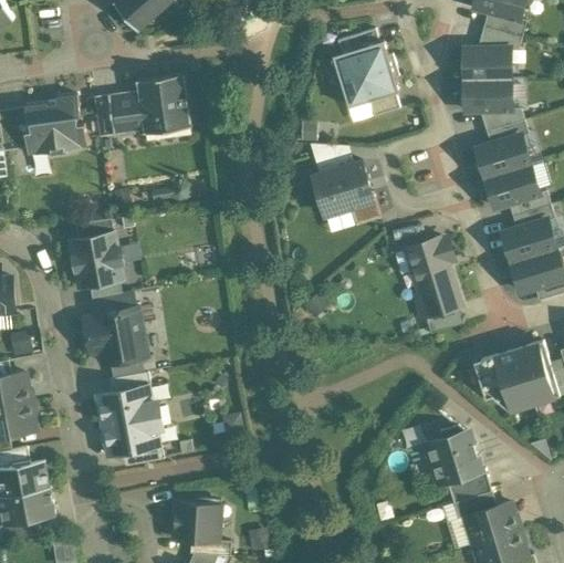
[(0,0),(0,28),(13,20),(0,0)]
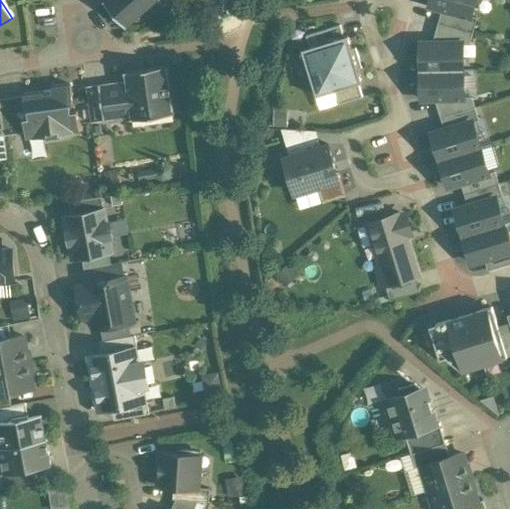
[(158,0),(105,0),(102,3),(101,4),(124,30),(125,29),(157,0),(158,1),(158,0)]
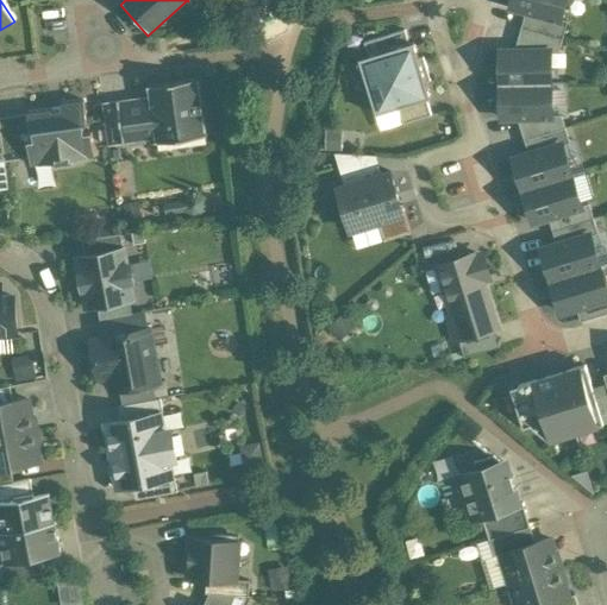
[(563,0),(511,0),(508,10),(524,14),(557,23),(557,21),(563,0)]
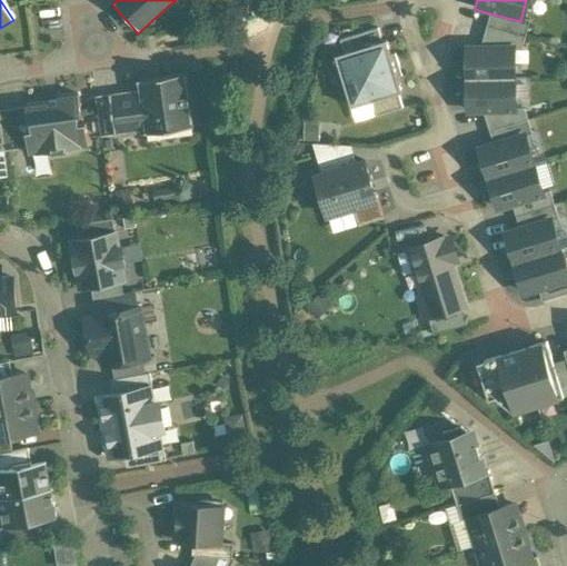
[(520,21),(489,13),(485,29),(524,39),(528,22),(520,20),(520,21)]
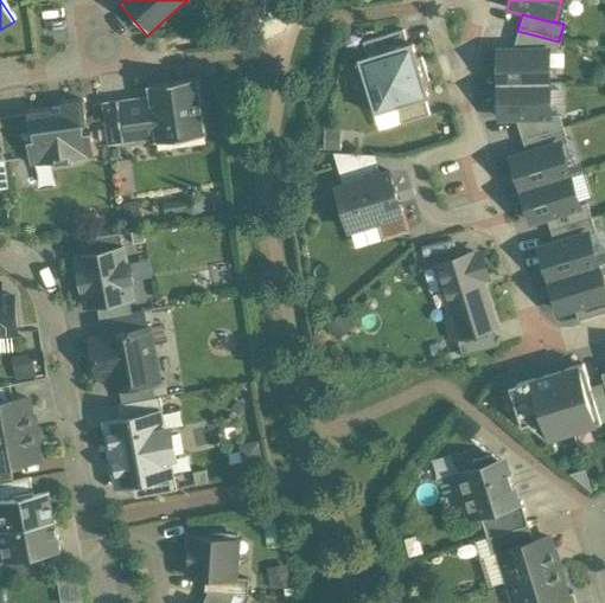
[(559,42),(517,31),(511,53),(547,53),(547,55),(556,53),(559,42)]
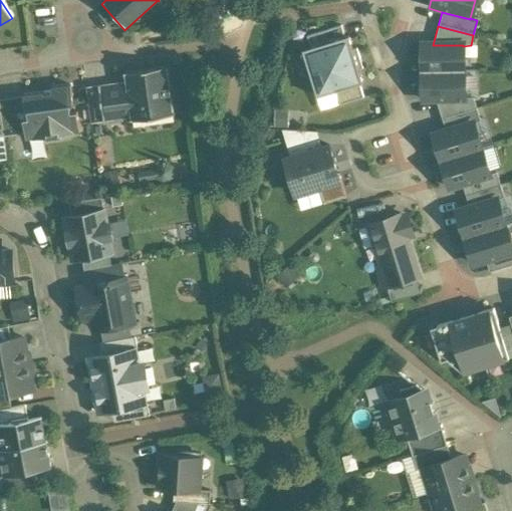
[(340,27),(305,38),(309,50),(343,39),(340,27)]
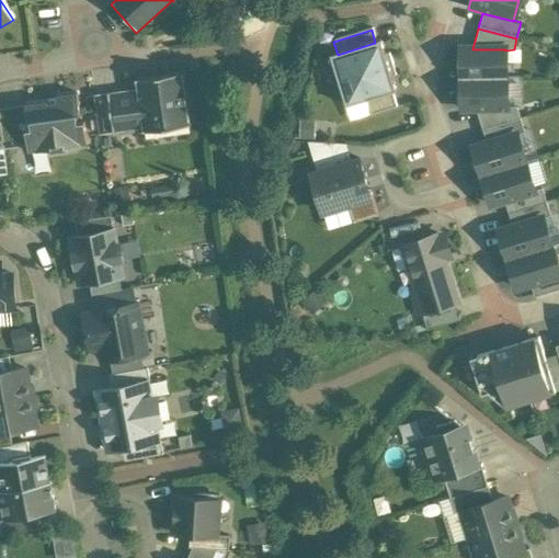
[(338,55),(329,57),(344,109),(365,102),(391,94),(395,93),(390,78),(384,56),(379,42),(375,43),(338,55)]
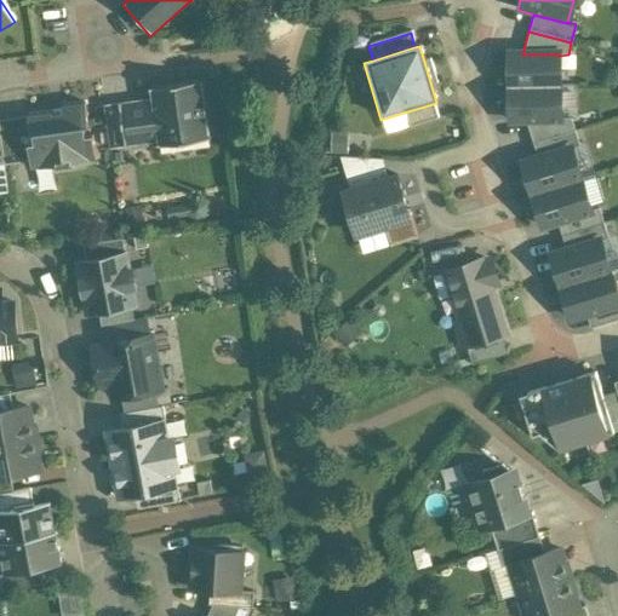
[(508,55),(508,88),(559,88),(559,56),(559,55),(522,55),(508,55)]
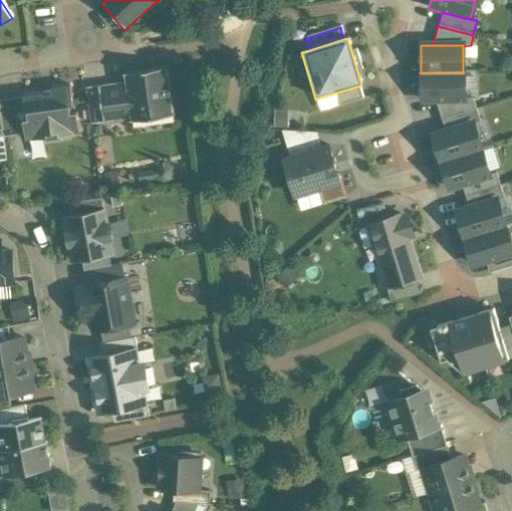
[(361,70),(355,50),(351,51),(357,71),(361,70)]
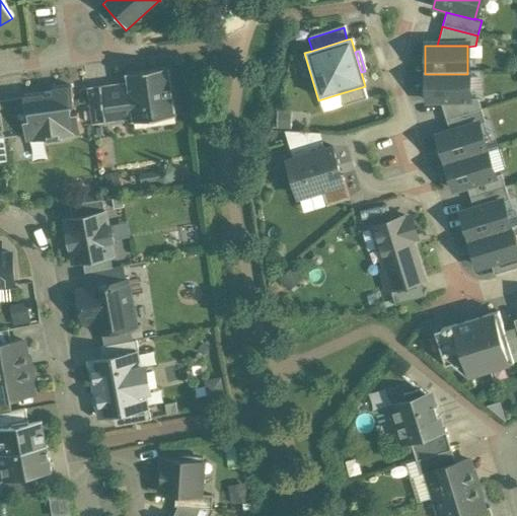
[(167,69),(124,75),(126,84),(98,88),(103,125),(131,121),(131,124),(174,118),(167,69)]
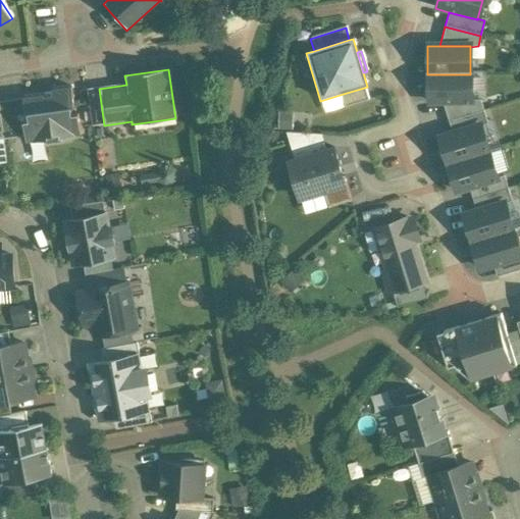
[(471,101),(470,74),(427,74),(427,103),(442,103),(471,103),(471,101)]
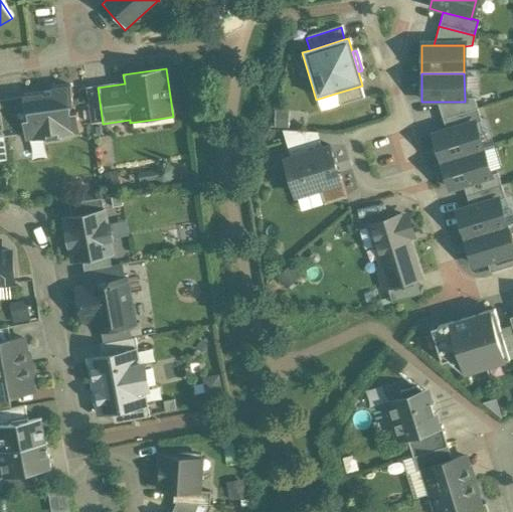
[(359,87),(335,94),(339,107),(363,100),(359,87)]
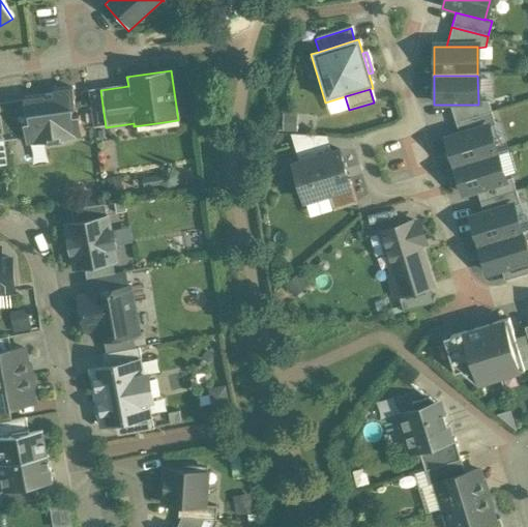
[(52,98),(42,99),(42,97),(23,100),(23,101),(25,116),(28,116),(29,123),(23,124),(25,139),(26,146),(46,143),(46,146),(61,144),(61,141),(81,138),(78,116),(72,117),(71,110),(74,110),(71,90),(51,92),(52,98)]
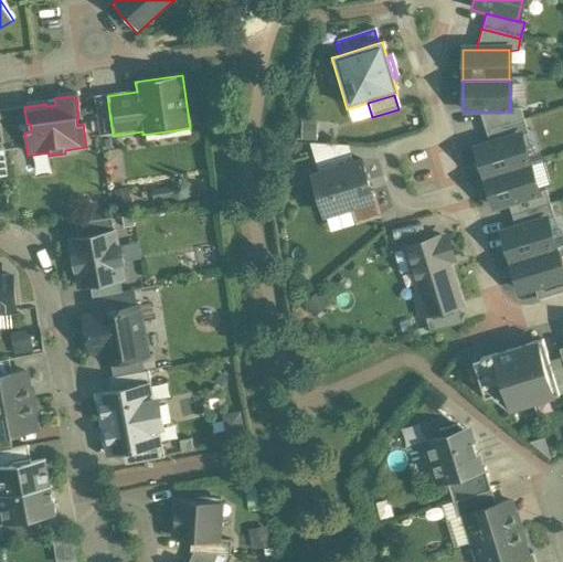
[(107,96),(93,98),(98,137),(113,136),(107,96)]
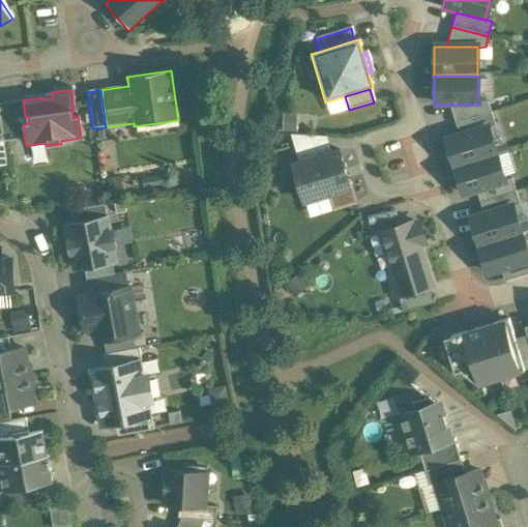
[(23,101),(0,105),(0,125),(2,142),(25,139),(23,124),(29,123),(28,116),(25,116),(23,101)]
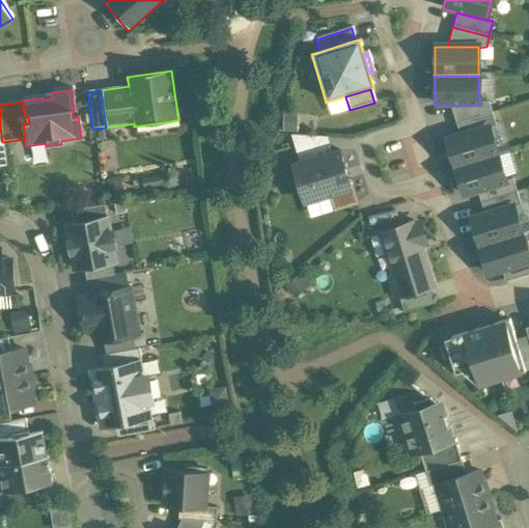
[(479,105),(449,105),(455,124),(491,114),(488,103),(479,103),(479,105)]
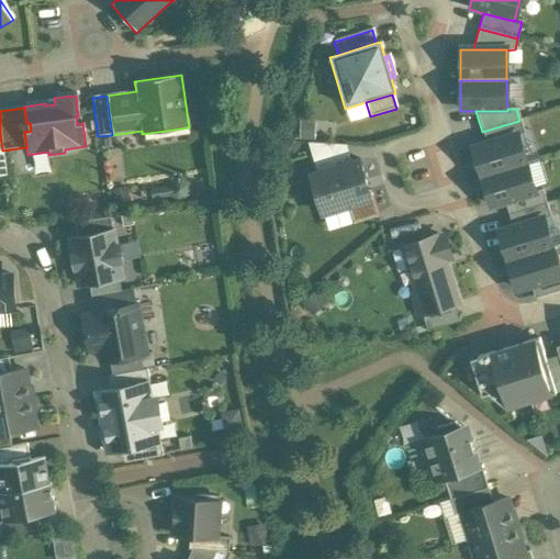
[(519,121),(482,132),(485,145),(516,135),(516,136),(524,134),(519,121)]
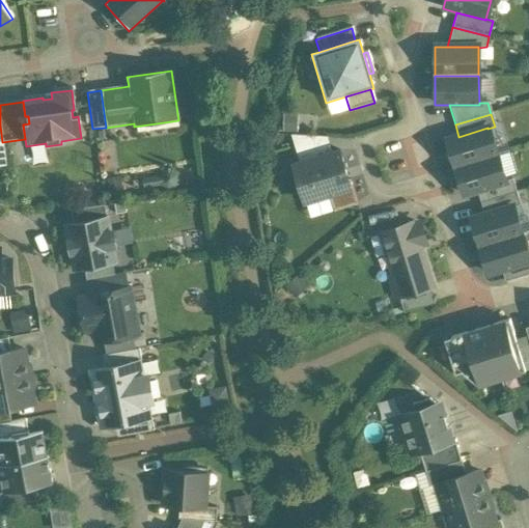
[(296,133),(295,117),(283,117),(283,133),(296,133)]
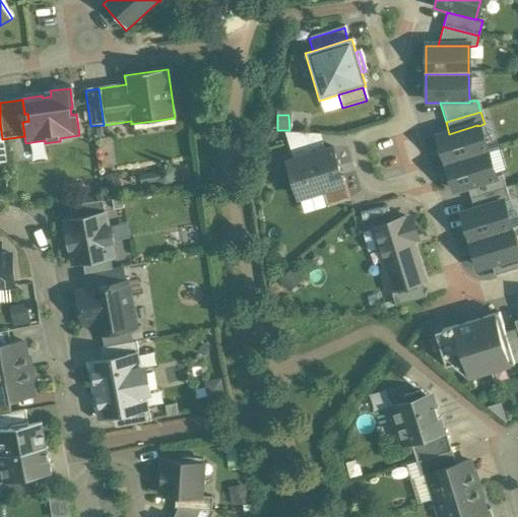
[(449,134),(437,138),(445,165),(486,152),(477,126),(477,125),(449,134)]
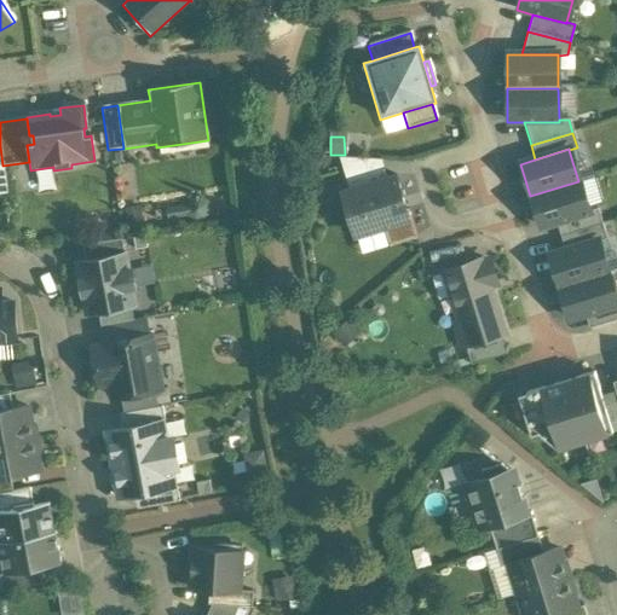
[(380,162),(339,160),(349,191),(385,180),(380,162)]
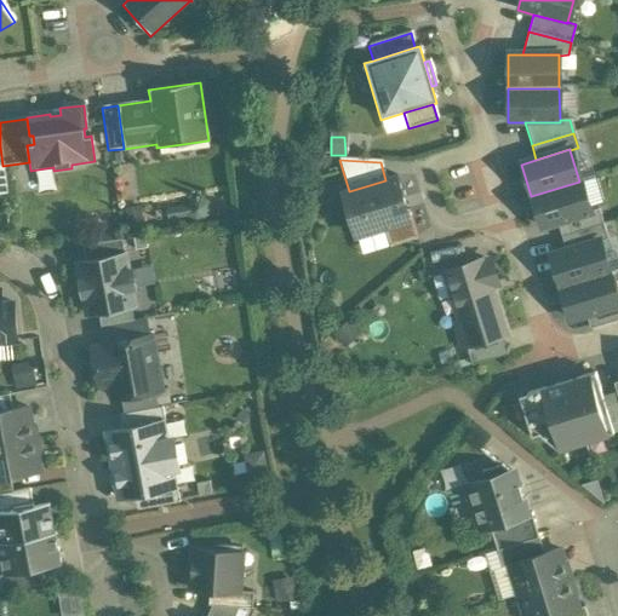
[(349,191),(342,194),(349,217),(350,222),(355,237),(383,229),(408,222),(405,212),(401,201),(402,201),(395,177),(385,180),(349,191)]
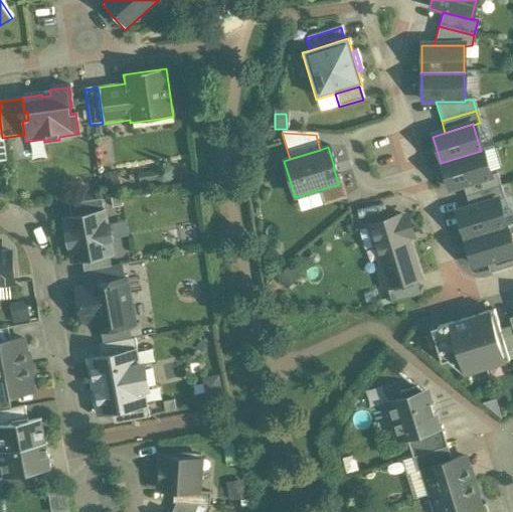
[(481,151),(441,163),(449,190),(462,186),(490,178),(489,177),(481,151)]
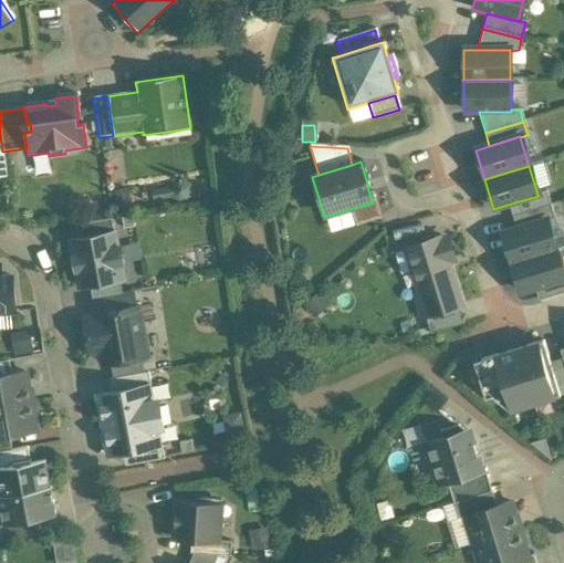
[(373,202),(350,209),(355,227),(379,219),(374,201),(375,201),(372,193),(369,194),(373,202)]
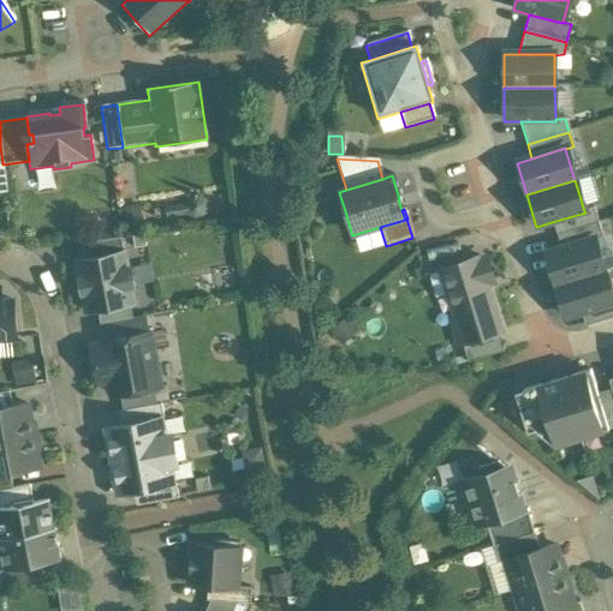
[(593,209),(584,211),(585,213),(552,222),(555,237),(597,223),(593,209)]
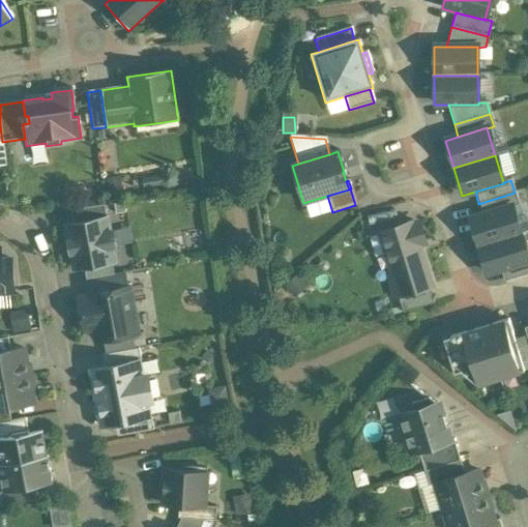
[(515,193),(478,204),(482,215),(511,207),(511,208),(519,206),(515,193)]
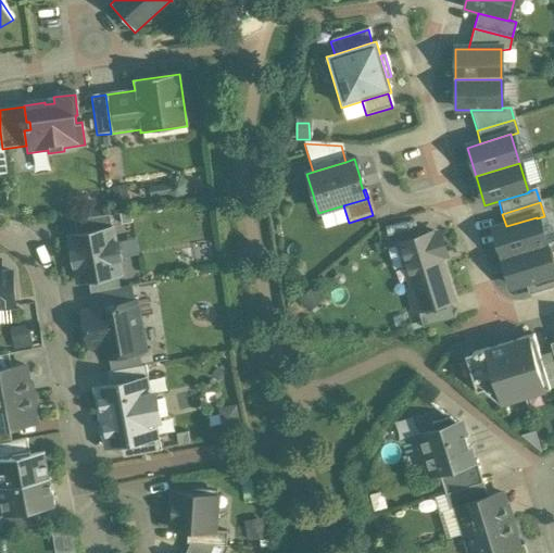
[(109,216),(73,221),(76,236),(111,229),(109,216)]
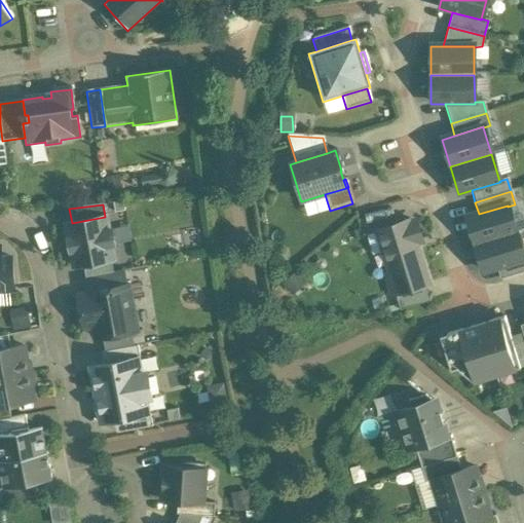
[(479,214),(465,218),(475,246),(516,232),(508,207),(508,206),(479,214)]
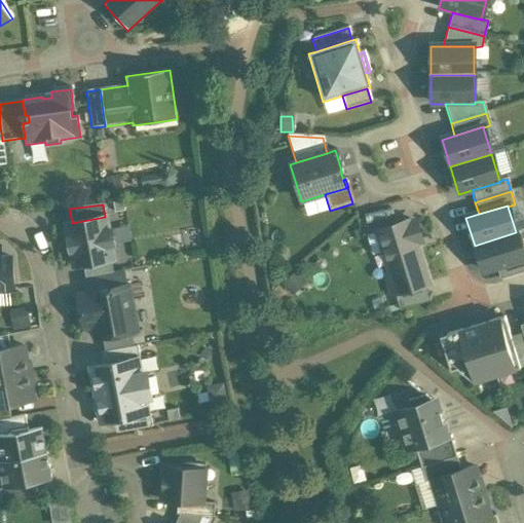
[(72,223),(65,224),(67,239),(67,240),(67,243),(68,243),(69,251),(68,251),(69,253),(70,253),(73,268),(82,266),(110,261),(107,248),(114,246),(111,230),(107,230),(105,217),(72,223)]
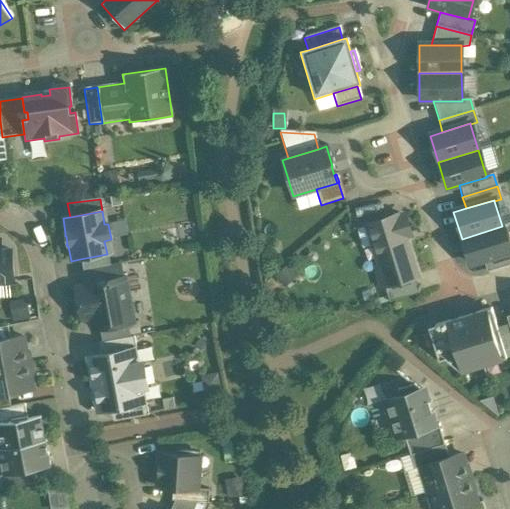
[(396,219),(395,217),(367,226),(380,267),(375,269),(381,288),(383,287),(413,278),(414,278),(402,238),(409,235),(404,217),(396,219)]
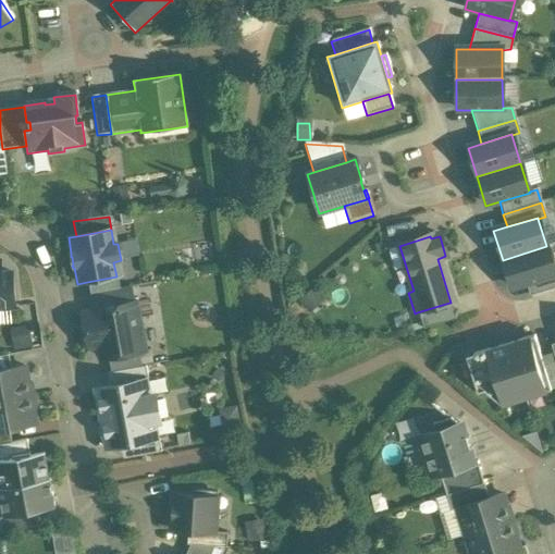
[(546,246),(503,260),(512,288),(525,285),(554,275),(554,274),(546,246)]
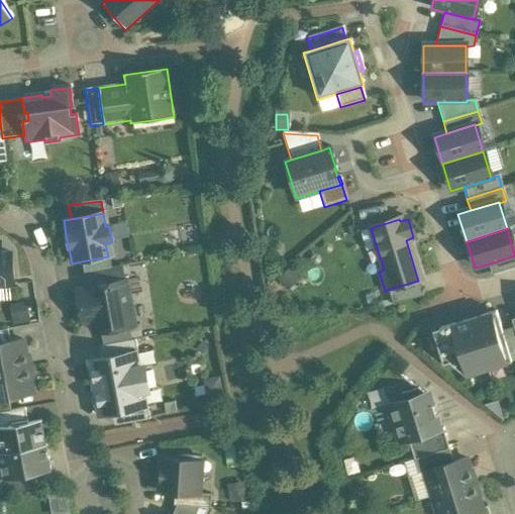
[(0,287),(11,286),(11,287),(12,287),(12,286),(12,285),(9,255),(9,254),(8,254),(0,255),(0,249),(0,248),(0,287)]
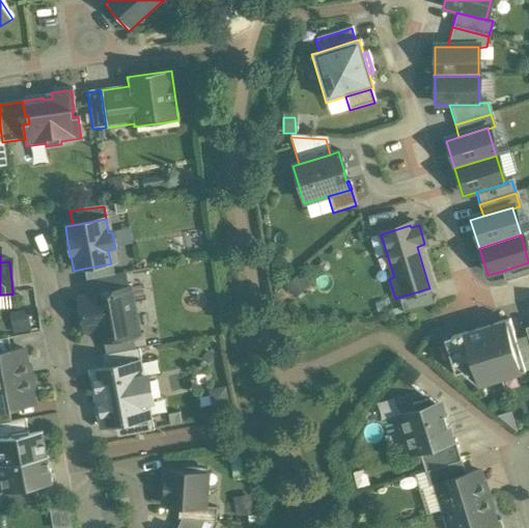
[(528,261),(528,262),(500,272),(504,283),(528,275),(528,260),(528,261)]
